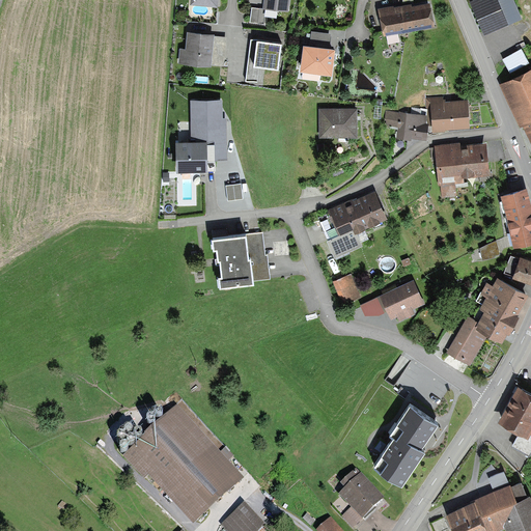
[(428,24),(424,0),(422,0),(379,6),(382,30),(428,24)]
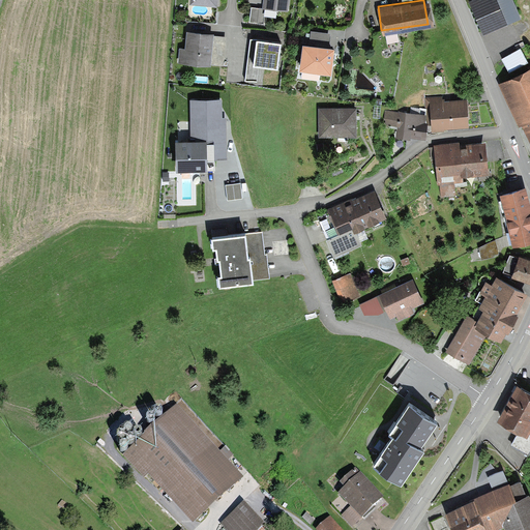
[(468,0),(483,32),(521,16),(513,0),(468,0)]
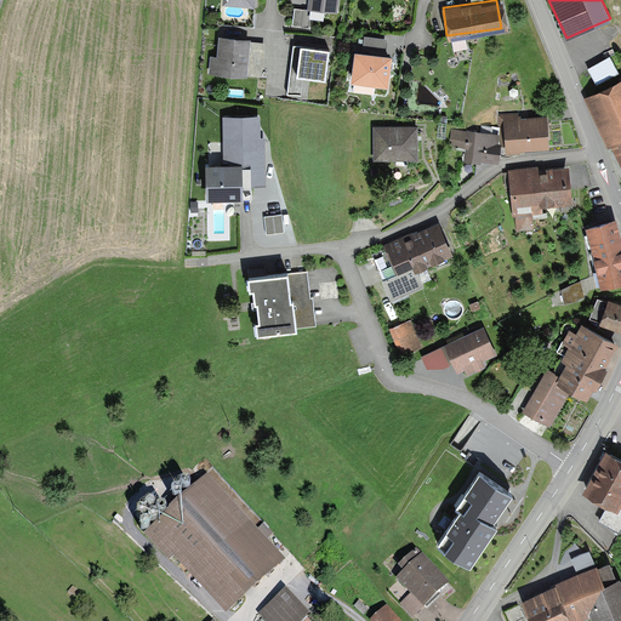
[(258,41),(218,36),(214,68),(255,73),(258,41)]
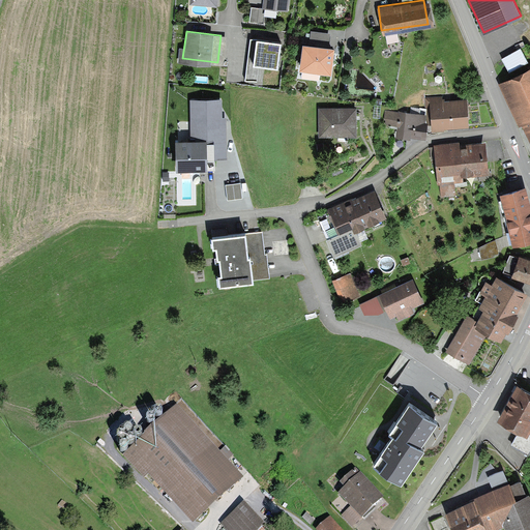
[(249,65),(276,68),(281,42),(254,38),(249,65)]
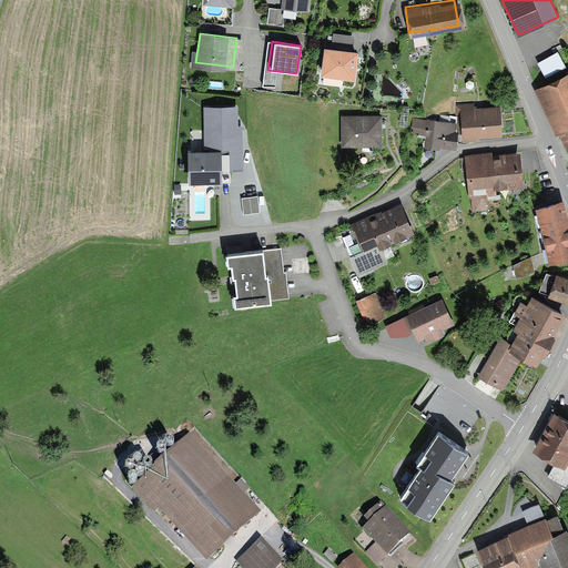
[(354,74),(358,44),(325,41),(321,70),(354,74)]
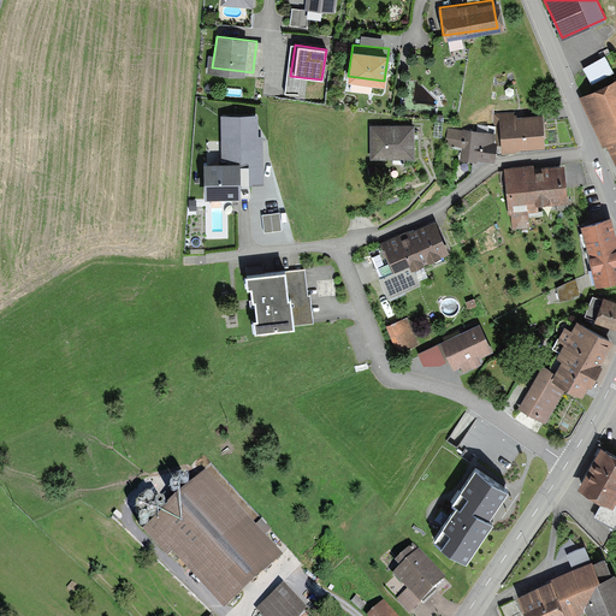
[(584,66),(592,82),(610,72),(603,57),(584,66)]
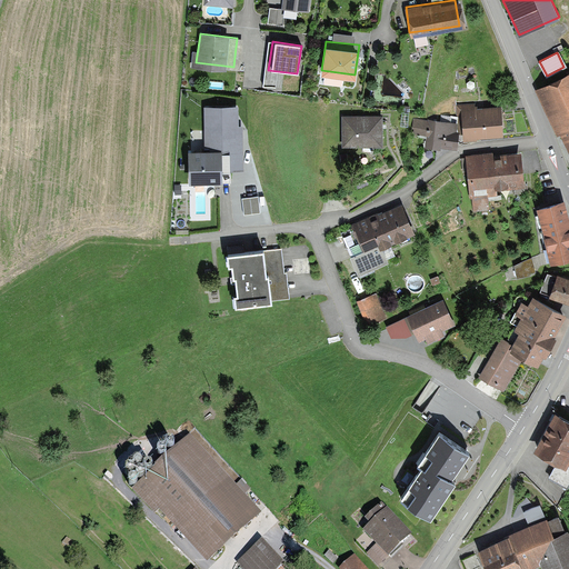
[(568,70),(535,88),(558,133),(560,132),(568,152),(568,70)]
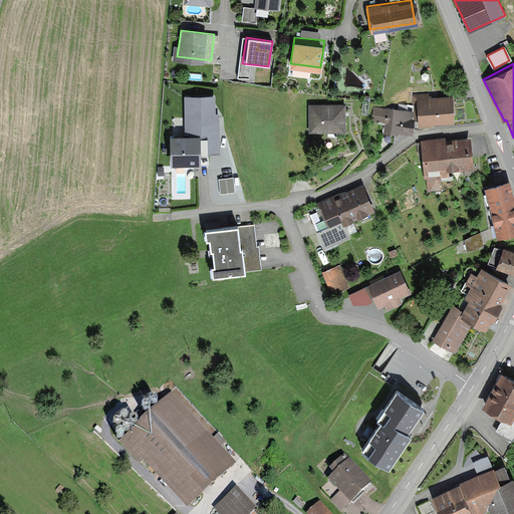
[(417,123),(450,121),(448,96),(415,99),(417,123)]
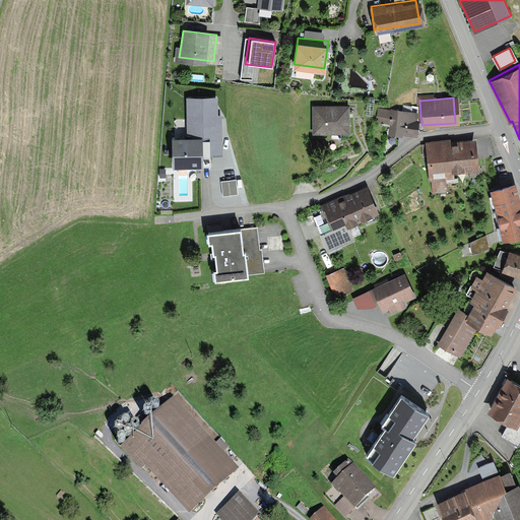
[(175,141),(176,166),(209,165),(209,155),(219,155),(218,100),(190,101),(191,140),(175,141)]
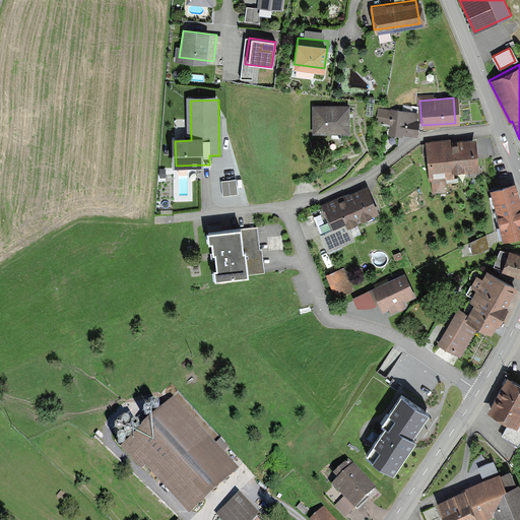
[(313,131),(344,131),(344,108),(313,107),(313,131)]
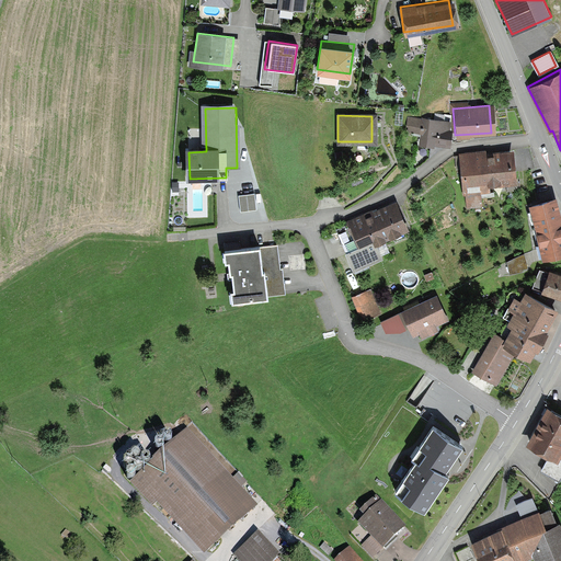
[(446,142),(447,121),(410,118),(409,140),(446,142)]
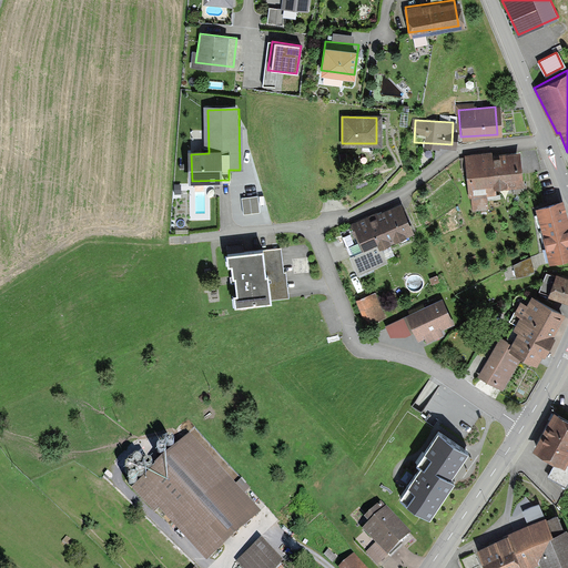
[(516,182),(514,152),(465,156),(469,210),(485,209),(484,192),(493,191),(492,183),(516,182)]
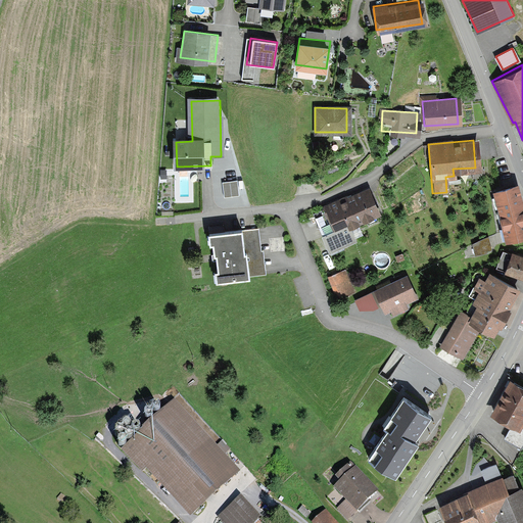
[(224,181),(226,196),(241,194),(239,179),(224,181)]
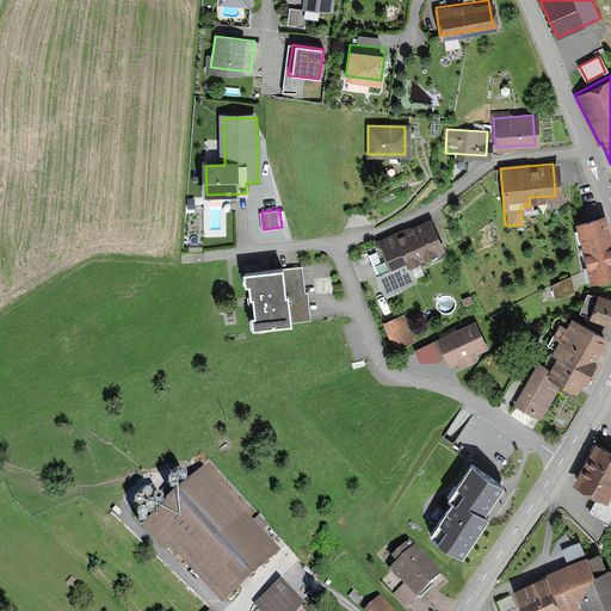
[(576,221),(592,281),(610,276),(610,226),(608,213),(576,221)]
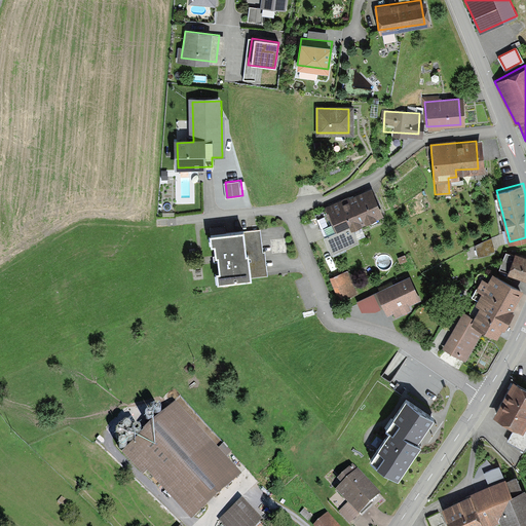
[(378,216),(367,190),(326,207),(336,232),(325,237),(329,248),(353,237),(349,228),(378,216)]
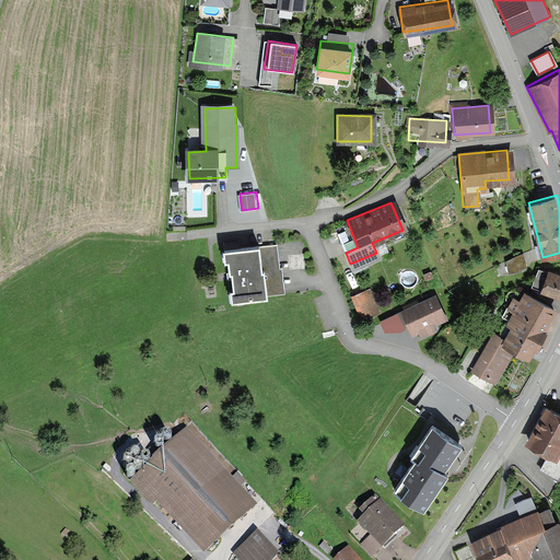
[(228,299),(236,299),(283,294),(281,266),(278,267),(276,243),(221,247),(222,258),(225,257),(226,270),(229,270),(230,284),(226,286),(228,299)]
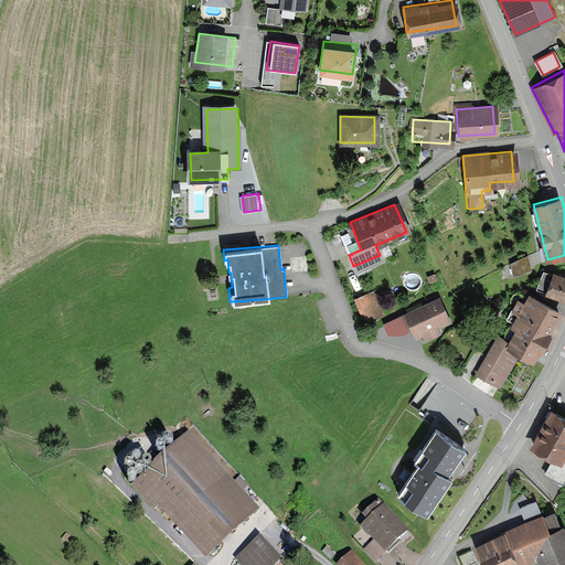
[(531,269),(525,256),(507,263),(511,276),(531,269)]
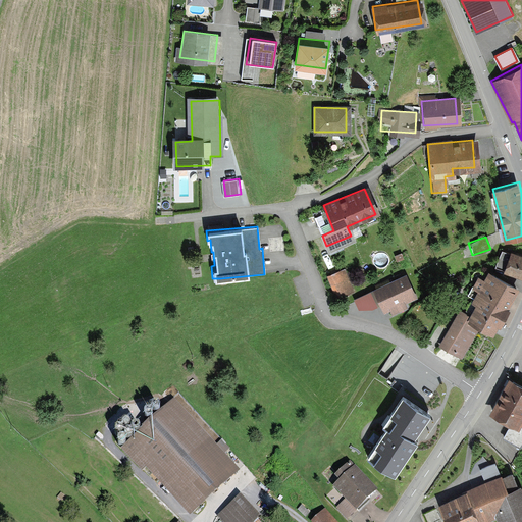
[(521,279),(521,257),(508,253),(501,271),(521,279)]
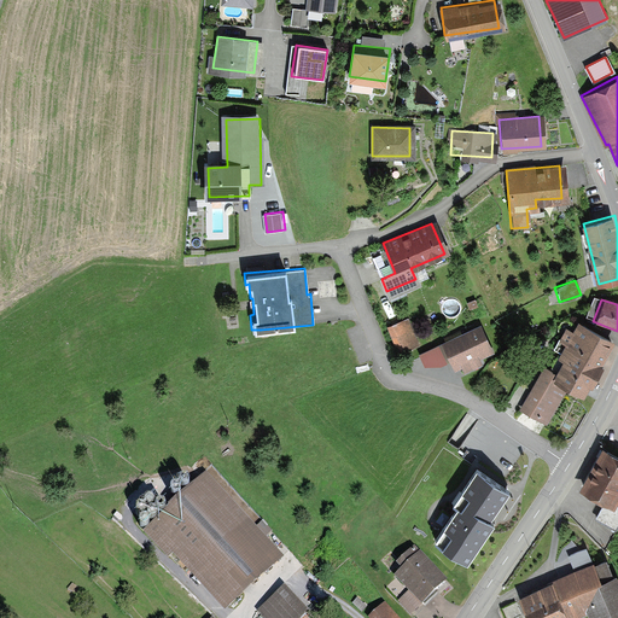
[(398,353),(419,345),(408,318),(388,326),(398,353)]
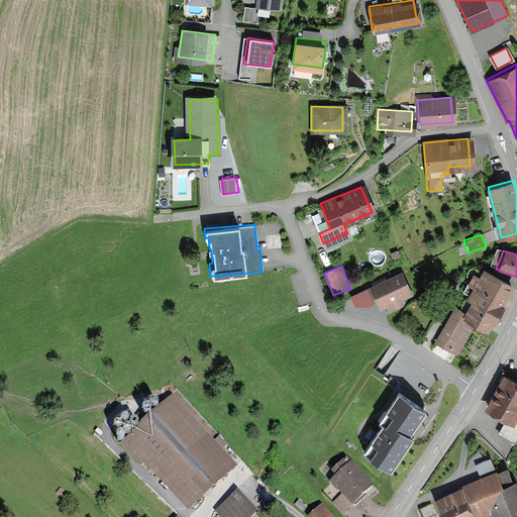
[(476,287),(469,300),(471,301),(466,311),(456,306),(437,340),(458,352),(475,322),(490,330),(515,285),(486,269),(481,277),(475,273),(469,284),(476,287)]
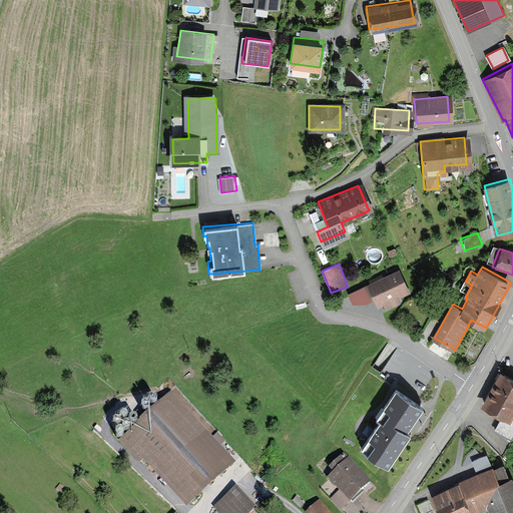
[(411,292),(400,269),(368,285),(378,306),(384,304),(387,309),(402,302),(400,298),(411,292)]
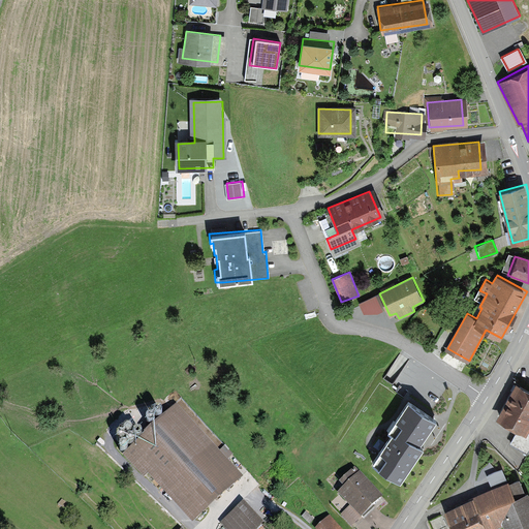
[(375,294),(360,303),(365,313),(376,313),(382,310),(375,294)]
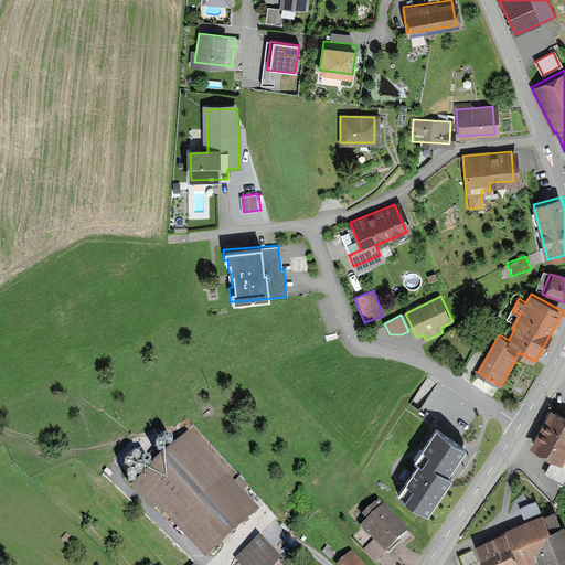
[(564,414),(551,407),(531,443),(555,456),(545,475),(562,484),(564,477),(564,414)]
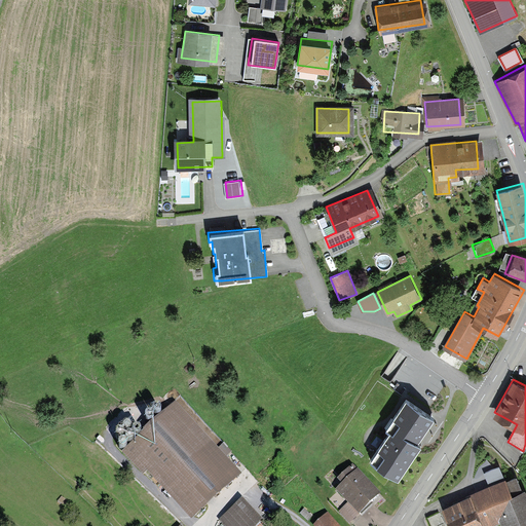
[(433,417),(406,399),(385,429),(389,431),(370,460),(399,479),(421,446),(415,442),(433,417)]
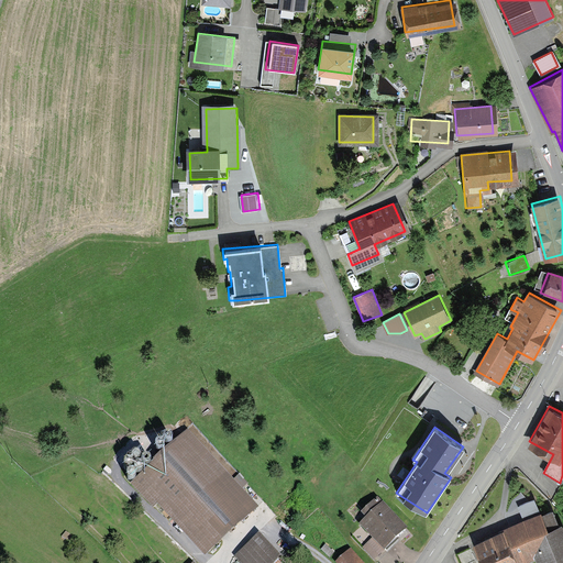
[(138,481),(201,550),(250,506),(186,437),(138,481)]
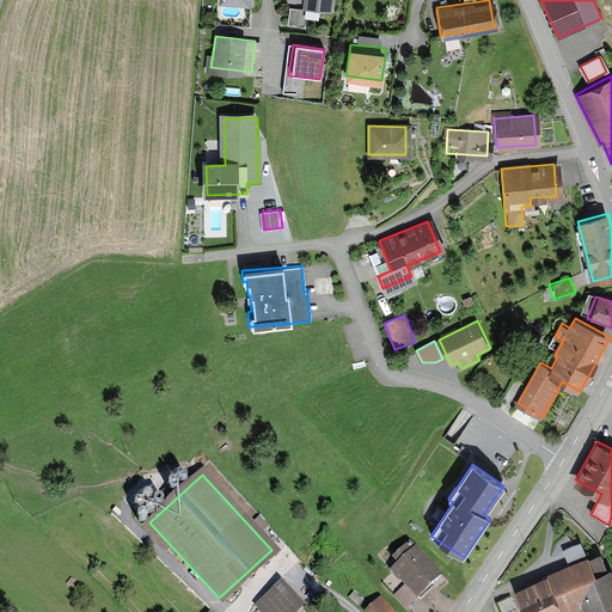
[(416,597),(436,577),(410,550),(390,569),(416,597)]
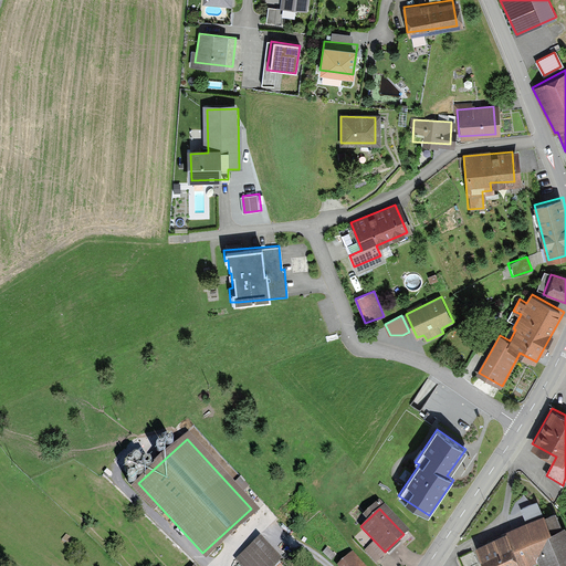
[(565,565),(565,546),(552,513),(477,545),(485,565),(516,565),(537,557),(541,565),(565,565)]
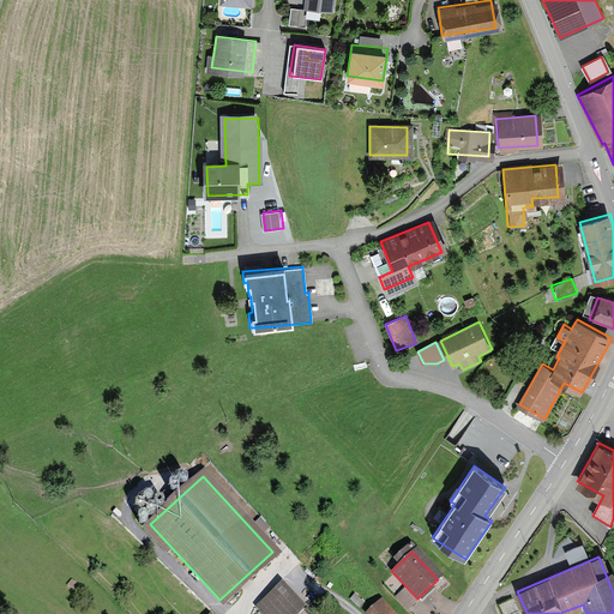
[(257,608),(262,613),(293,613),(301,607),(280,585),(257,608)]
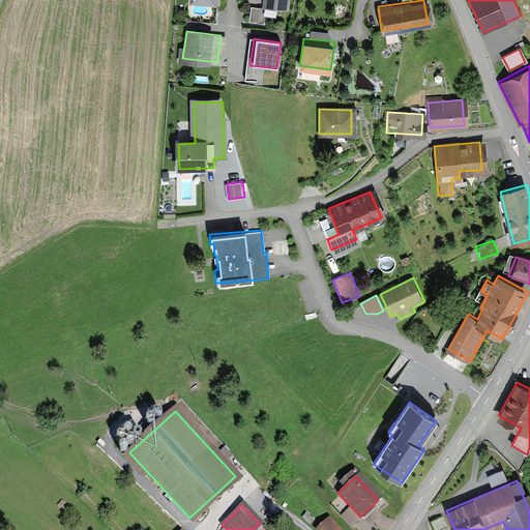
[(446,529),(440,516),(429,521),(433,529),(446,529)]
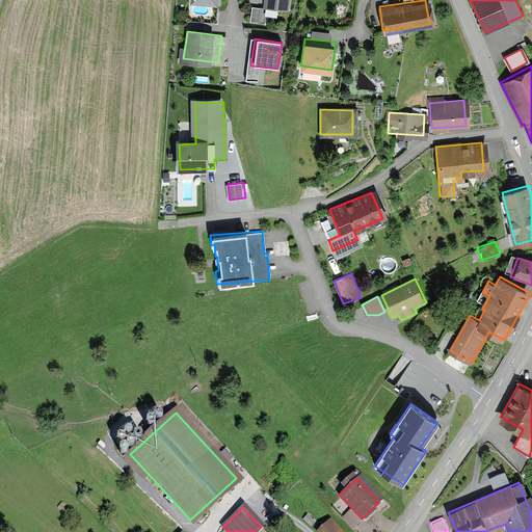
[(342,531),(333,521),(318,531),(342,531)]
